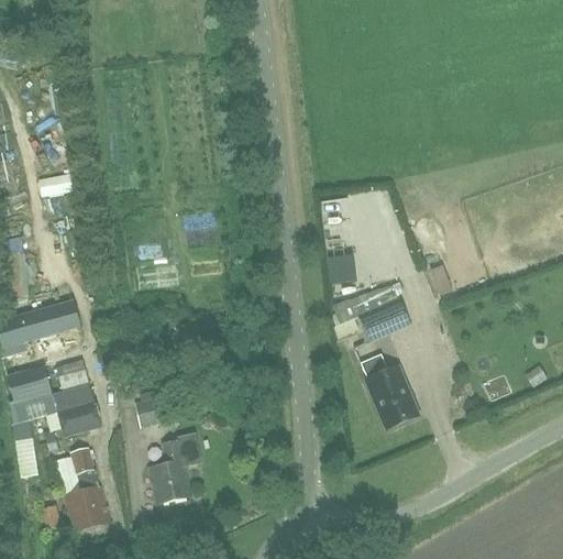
[(354,316),(361,314),(371,337),(409,320),(399,297),(397,294),(405,292),(399,281),(332,304),(335,313),(331,314),(335,325),(333,326),(337,336),(359,328),(354,316)]
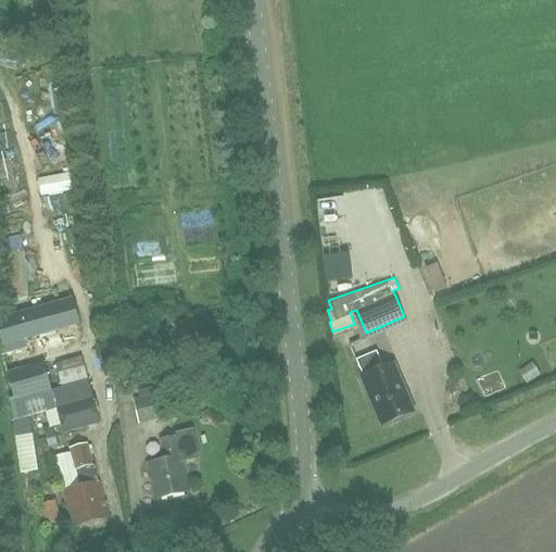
[(0,338),(1,342),(23,337),(78,321),(72,295),(0,313),(0,338)]
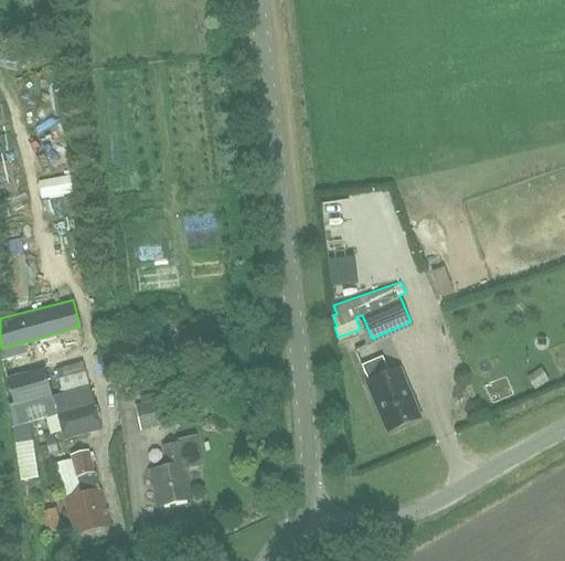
[(383,436),(418,421),(403,387),(401,388),(393,368),(376,374),(371,359),(355,366),(375,414),(373,415),(383,436)]
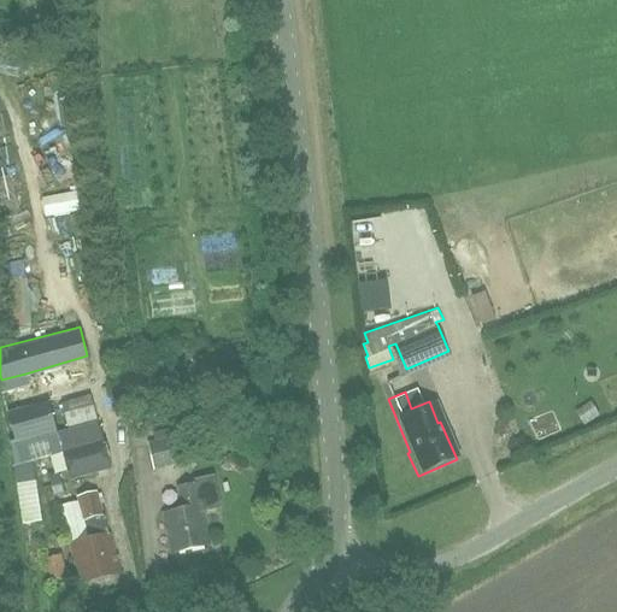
[(88,398),(62,405),(69,428),(94,421),(88,398)]
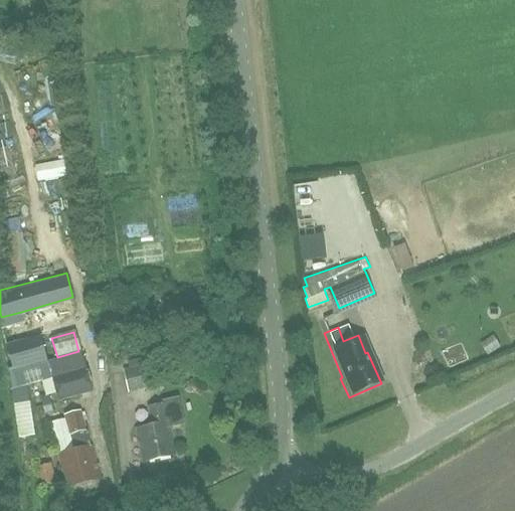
[(40,336),(5,346),(19,438),(35,436),(27,385),(50,379),(40,336)]
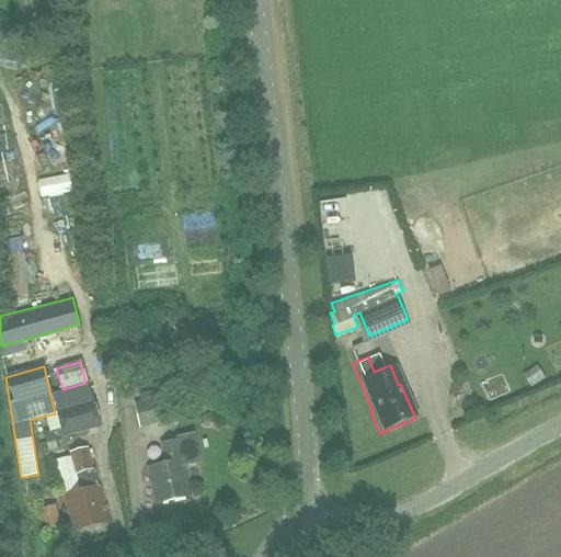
[(89,382),(86,383),(63,389),(55,391),(54,391),(66,432),(101,422),(89,382)]
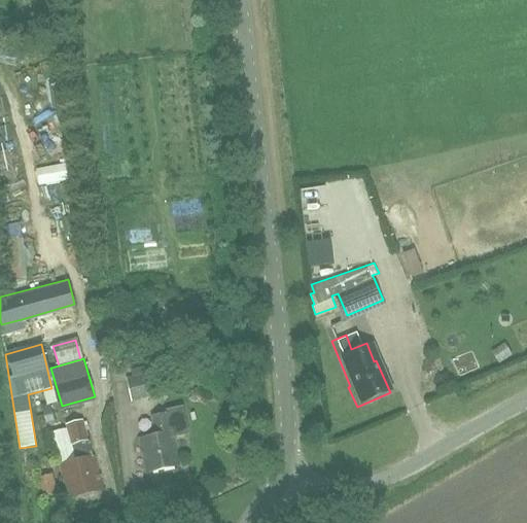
[(132,398),(164,391),(159,368),(127,376),(132,398)]
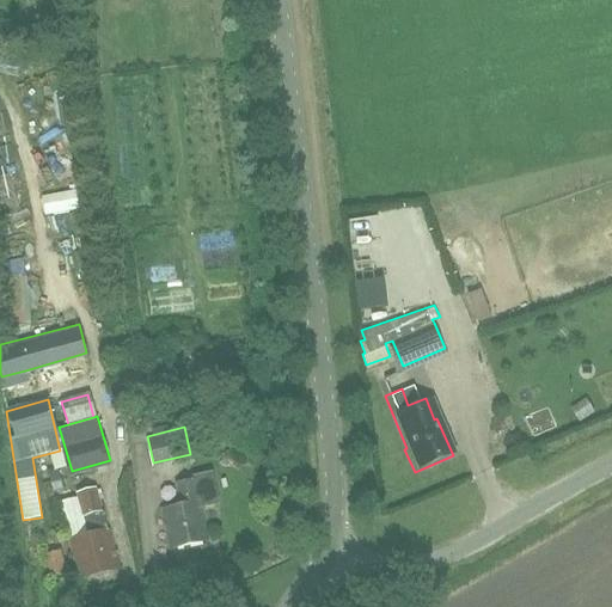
[(194,473),(195,476),(177,480),(182,502),(163,507),(171,544),(208,537),(201,503),(219,500),(212,470),(194,473)]
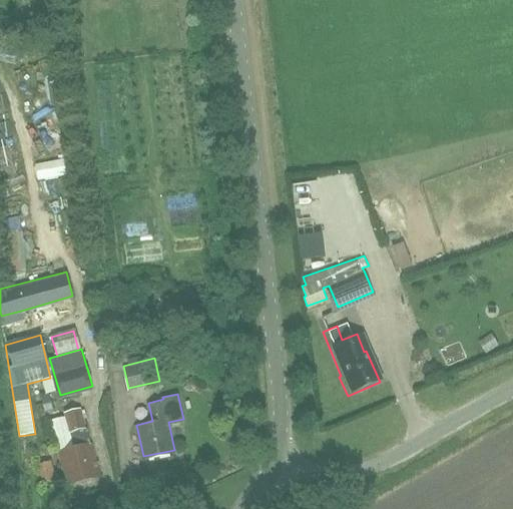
[(67,482),(100,473),(91,441),(90,441),(86,426),(87,426),(81,406),(65,410),(70,430),(75,446),(59,450),(67,482)]
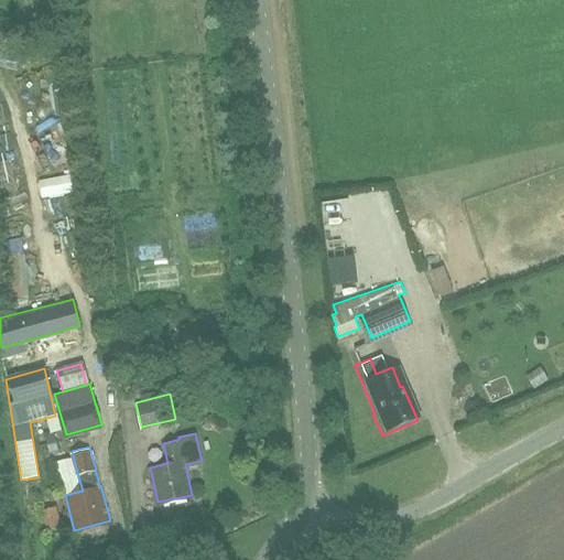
[(51,520),(63,520),(62,502),(50,503),(51,520)]
